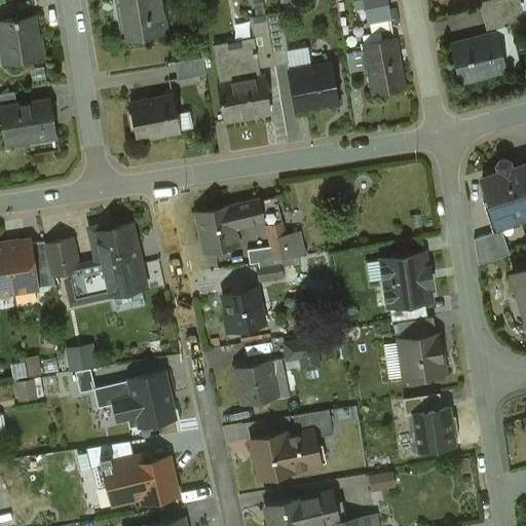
[(160,0),(120,0),(126,38),(165,32),(160,0)]
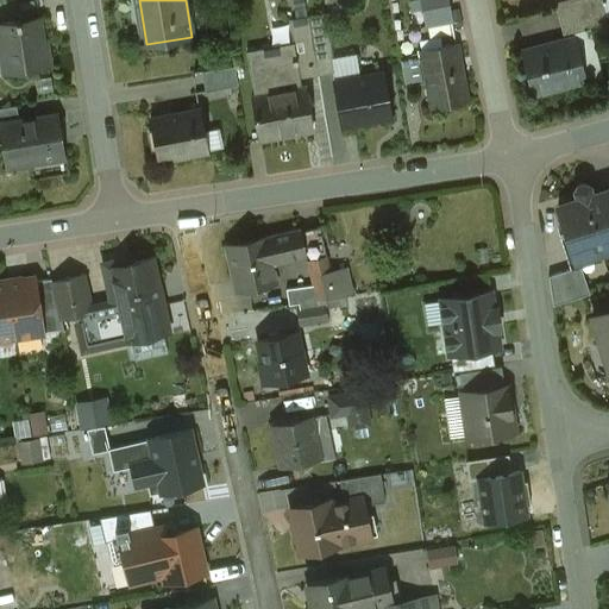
[(447,0),(420,0),(426,25),(452,20),(447,0)]
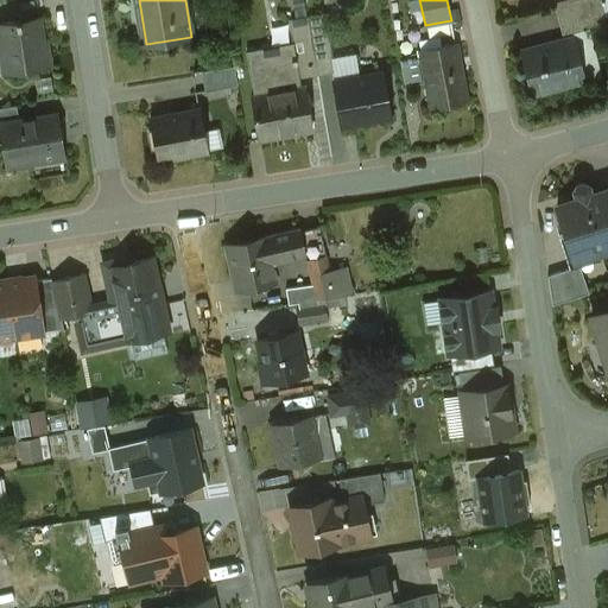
[(607,0),(563,0),(553,2),(562,35),(606,24),(603,13),(607,12),(607,0)]
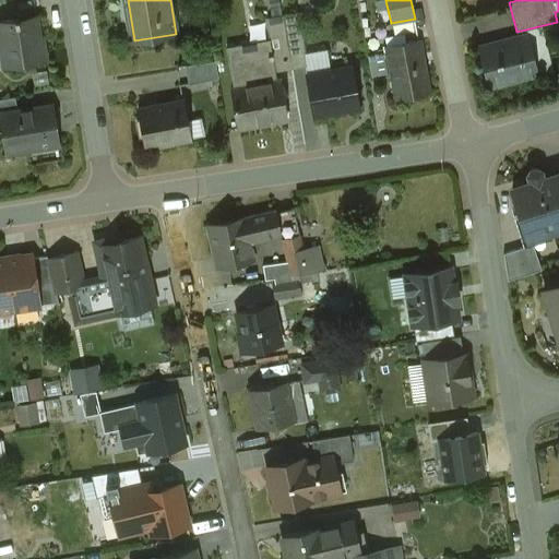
[(299,13),(283,15),(286,33),(292,69),(308,67),(299,13)]
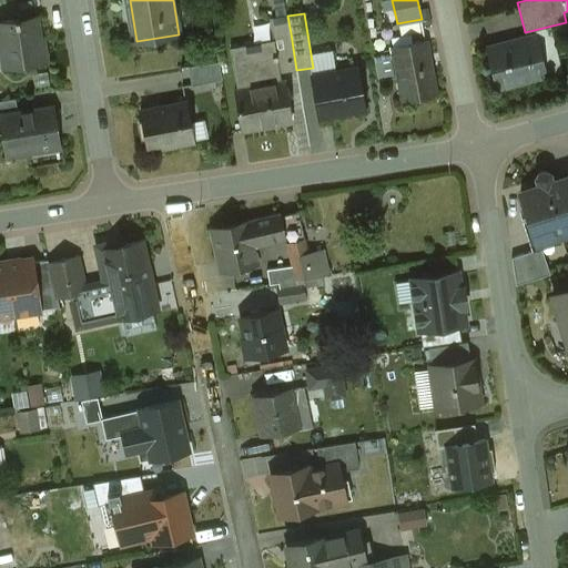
[(287,16),(270,19),(273,34),(273,36),(291,33),(287,16)]
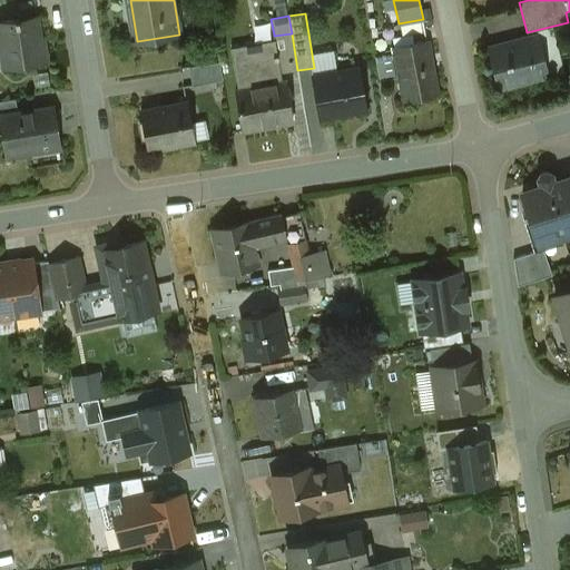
[(36,18),(19,20),(19,19),(0,21),(0,59),(1,69),(47,61),(42,37),(39,38),(36,18)]
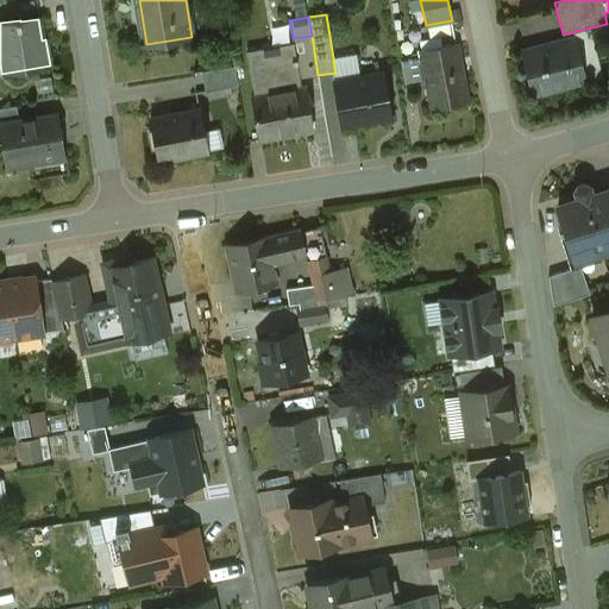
[(312,36),(293,38),(293,37),(292,37),(293,44),(296,62),(299,79),(318,75),(312,36)]
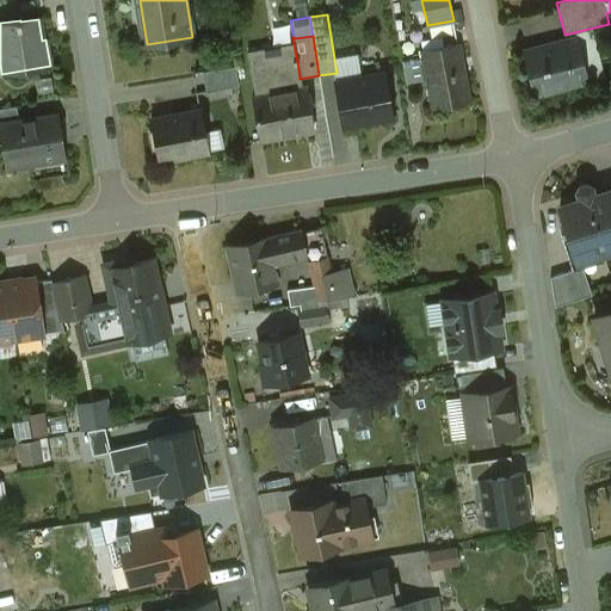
[(576,37),(523,51),(535,96),(587,81),(576,37)]
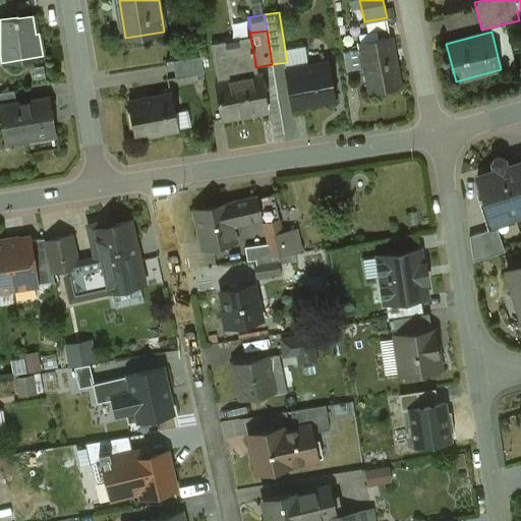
[(250,38),(211,45),(214,60),(253,53),(250,38)]
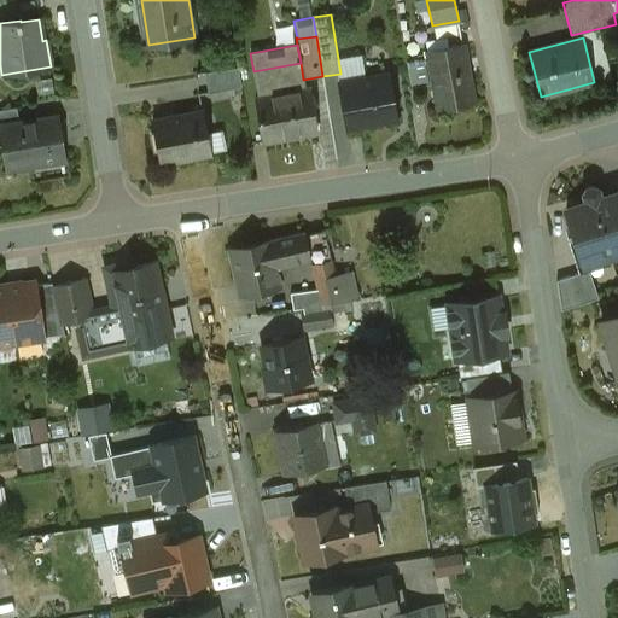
[(464,45),(426,52),(438,111),(476,104),(464,45)]
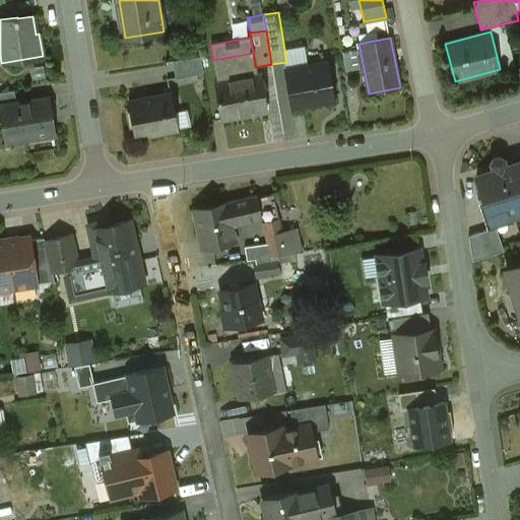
[(213,60),(217,82),(214,83),(221,120),(241,116),(241,115),(265,110),(265,112),(267,112),(261,74),(238,79),(237,74),(250,72),(249,68),(255,67),(253,53),(213,60)]
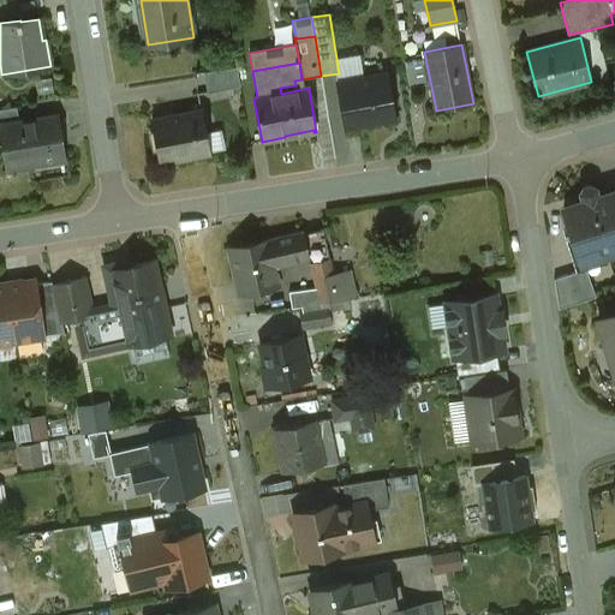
[(237,67),(204,73),(207,93),(240,87),(237,67)]
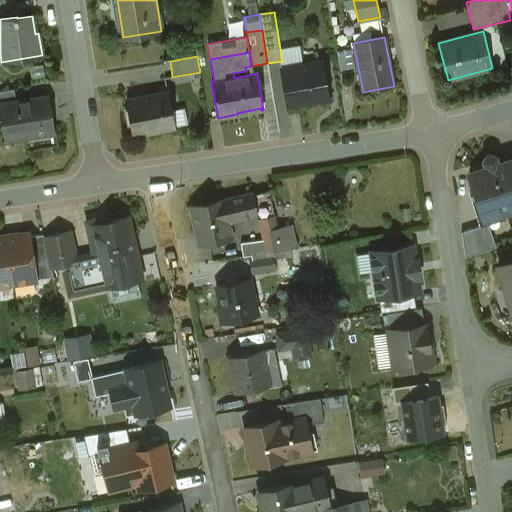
[(322,62),(281,70),(287,105),(329,98),(322,62)]
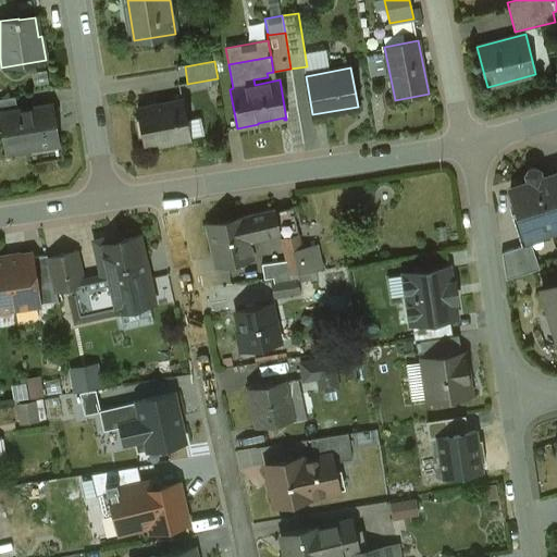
[(15,97),(0,99),(0,113),(17,111),(15,97)]
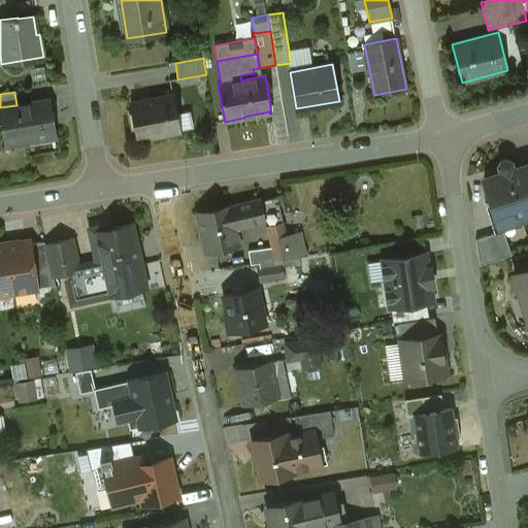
[(173,96),(131,103),(138,140),(180,132),(173,96)]
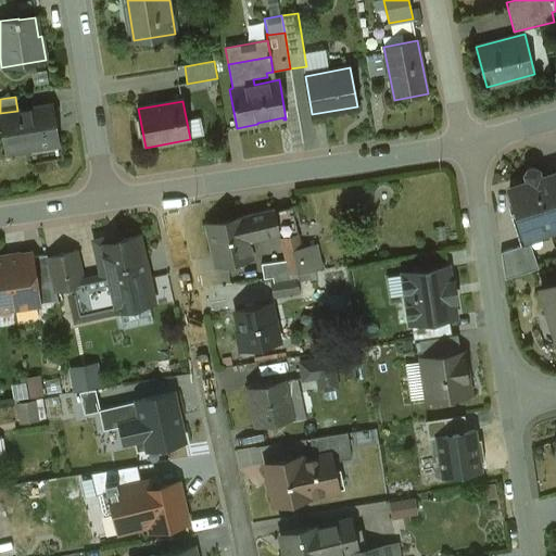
[(17,111),(0,113),(0,115),(7,153),(8,152),(8,151),(29,148),(29,149),(59,144),(52,105),(17,111)]
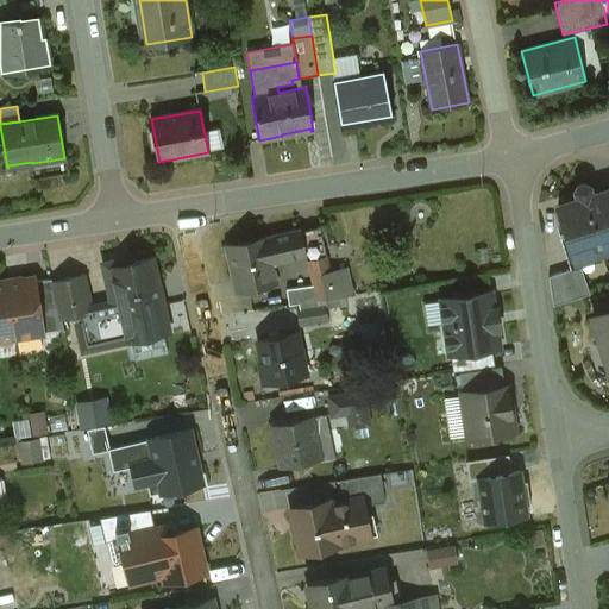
[(590,187),(583,183),(578,186),(575,192),(578,201),(592,196),(590,187)]
